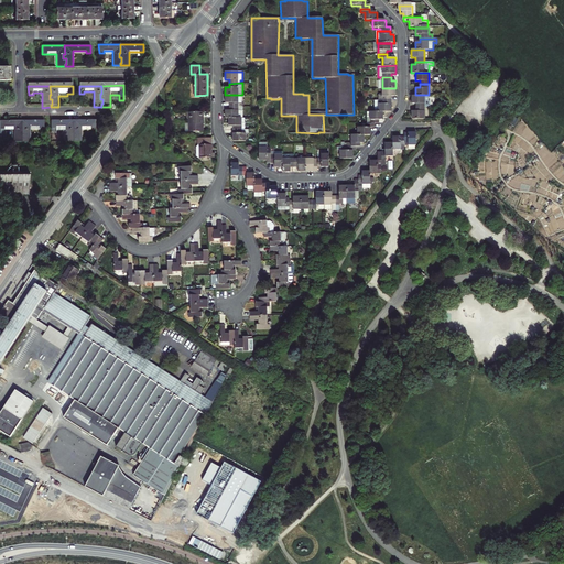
[(396,88),(382,88),(382,93),(380,93),(379,95),(379,100),(392,100),(392,96),(396,96),(396,88)]
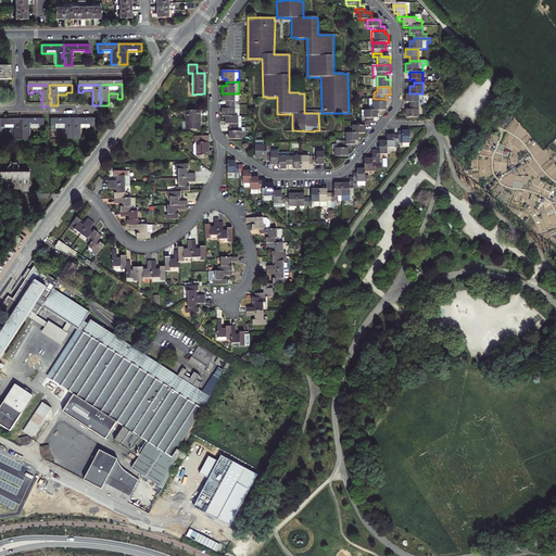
[(239,104),(238,93),(222,93),(223,101),(227,101),(227,104),(239,104)]
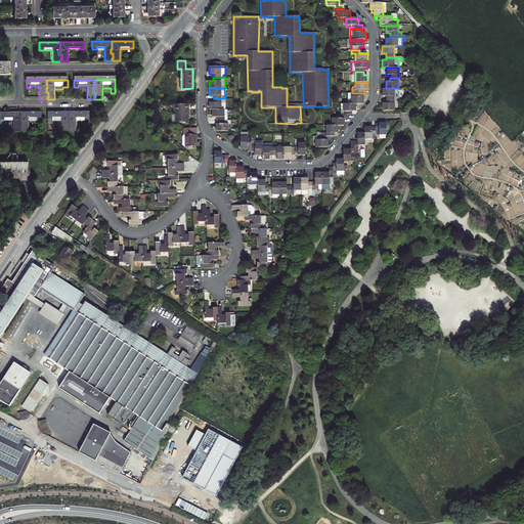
[(386,88),(383,88),(383,95),(386,95),(386,99),(394,99),(394,88),(386,88)]
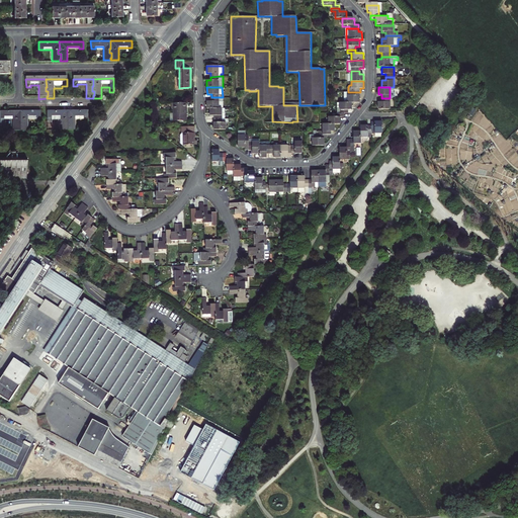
[(360,92),(348,92),(344,92),(344,102),(352,102),(360,102),(360,92)]
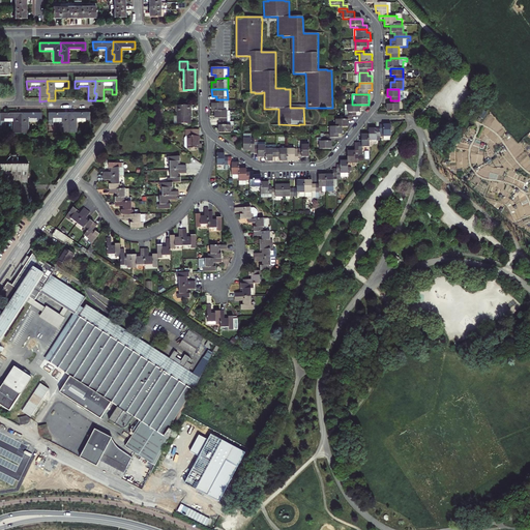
[(229,99),(228,99),(216,99),(216,104),(211,104),(211,111),(214,111),(218,111),(229,111),(229,99)]
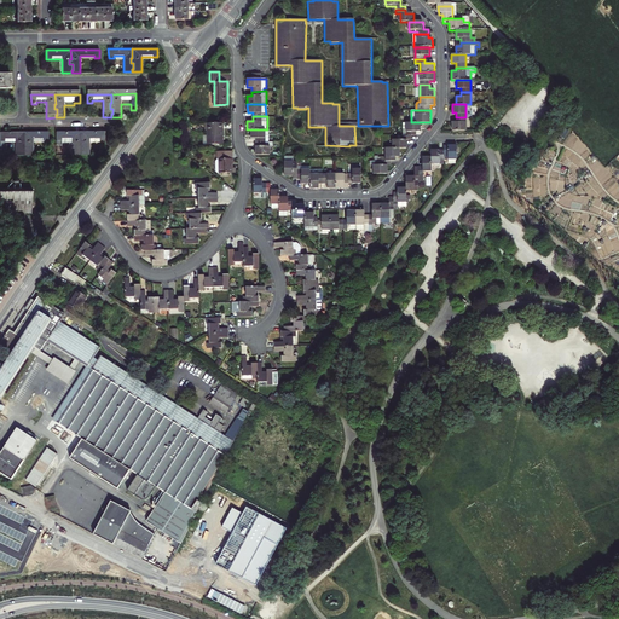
[(467,131),(466,117),(456,117),(456,121),(452,121),(452,131),(467,131)]
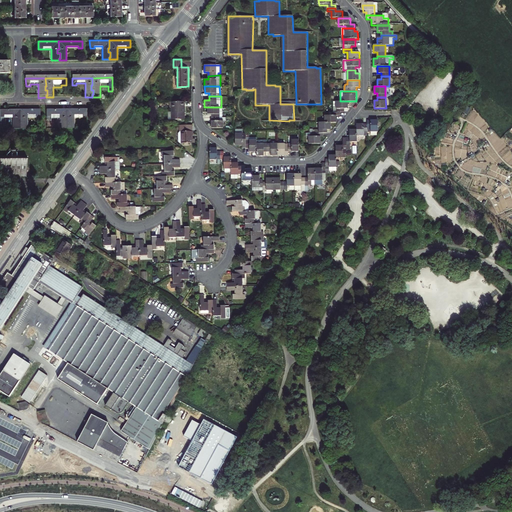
[(340,101),(337,102),(336,111),(341,111),(345,111),(345,108),(348,108),(348,101),(340,101)]
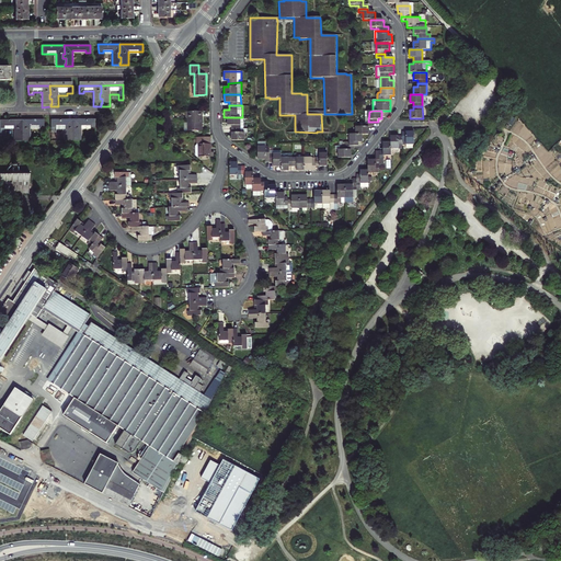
[(189,112),(189,124),(203,124),(203,112),(189,112)]
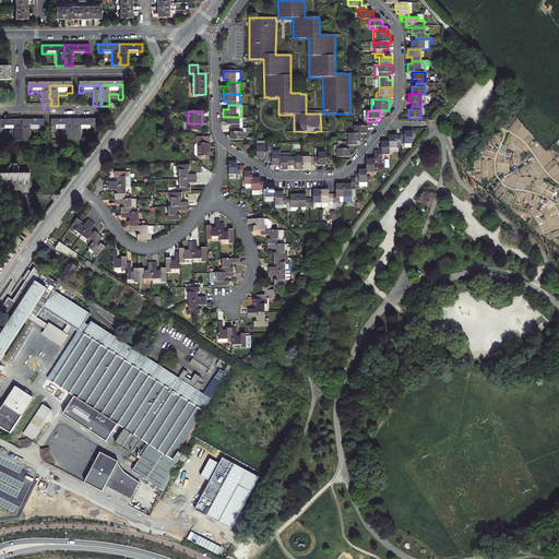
[(230,125),(230,129),(242,128),(242,117),(241,117),(230,117),(226,117),(226,125),(230,125)]
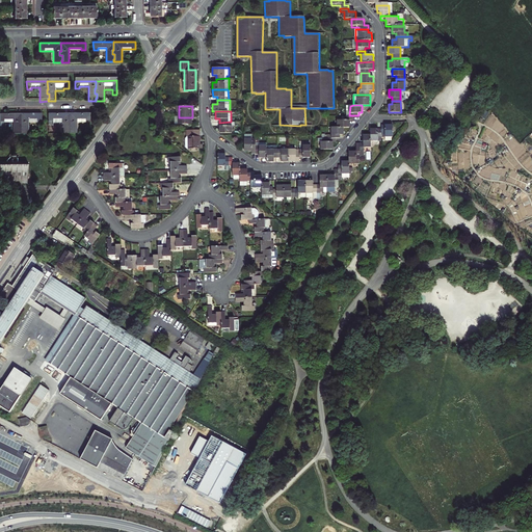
[(48,114),(48,122),(53,122),(53,118),(61,118),(61,133),(70,133),(70,131),(71,131),(71,126),(68,126),(68,122),(70,122),(70,113),(48,114)]
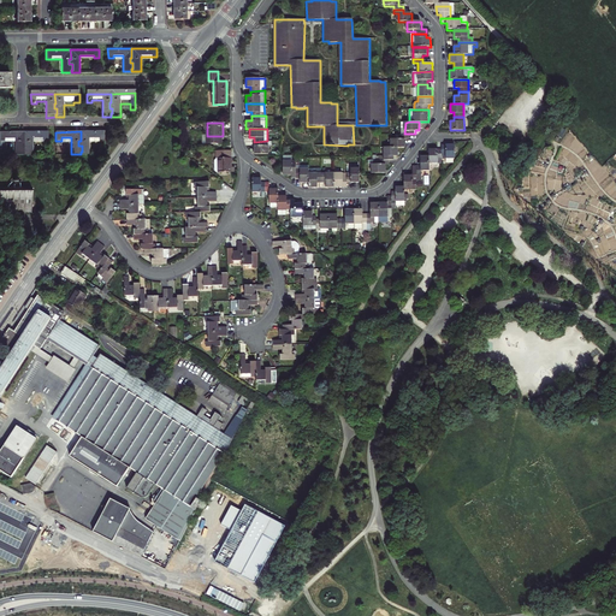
[(105,131),(81,131),(81,141),(78,141),(78,146),(82,146),(82,152),(81,152),(81,154),(89,154),(89,144),(100,144),(100,143),(105,143),(105,131)]
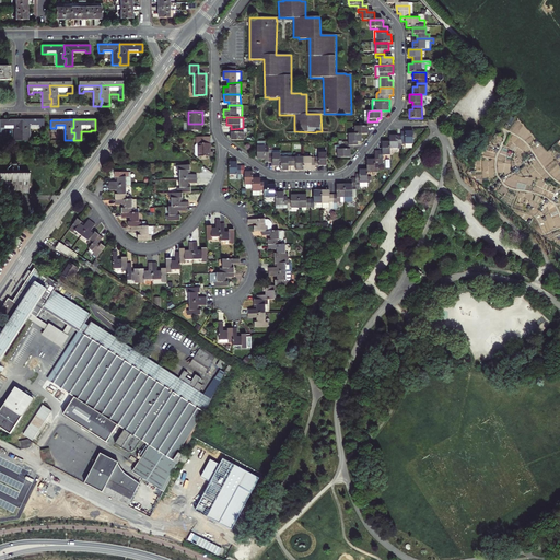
[(22,120),(0,120),(0,128),(4,128),(4,126),(14,126),(14,141),(22,141),(22,138),(24,138),(24,133),(21,133),(21,129),(22,129),(22,120)]
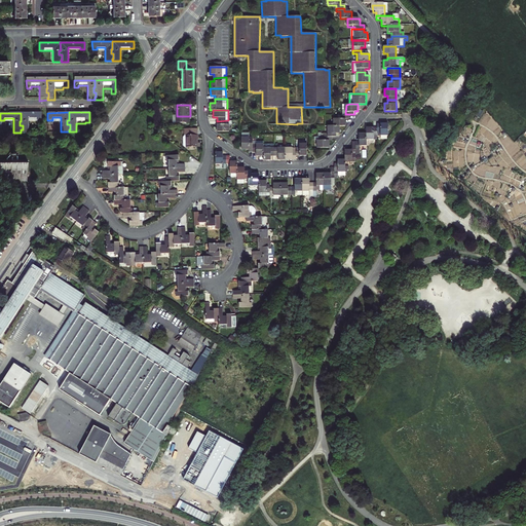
[(41,113),(21,113),(21,121),(20,121),(20,125),(23,125),(23,129),(21,129),(21,133),(29,132),(29,118),(37,118),(37,120),(41,120),(41,113)]
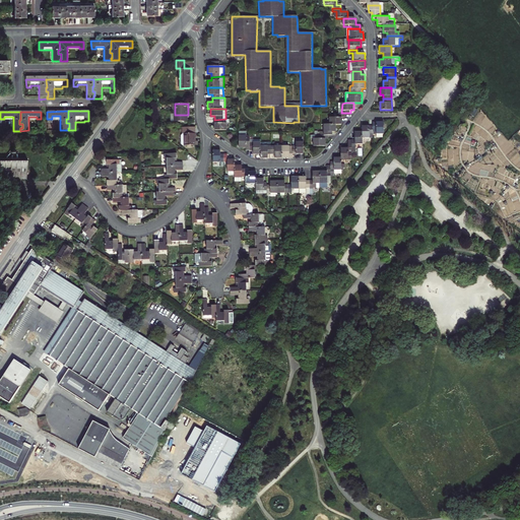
[(341,113),(338,113),(338,116),(331,116),(330,123),(337,123),(343,123),(343,116),(346,116),(346,113),(341,113)]
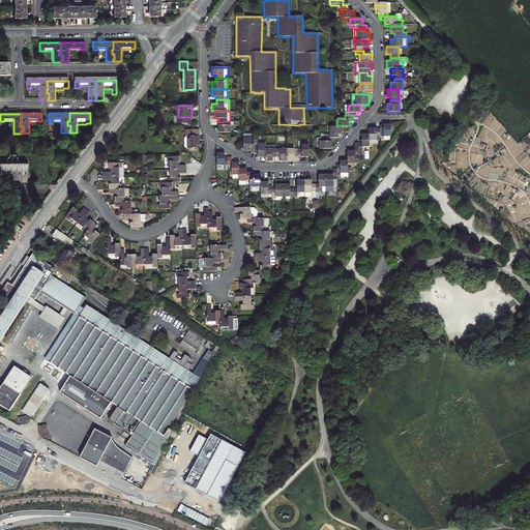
[(230,121),(218,122),(218,133),(232,133),(231,125),(234,125),(234,121),(230,121)]
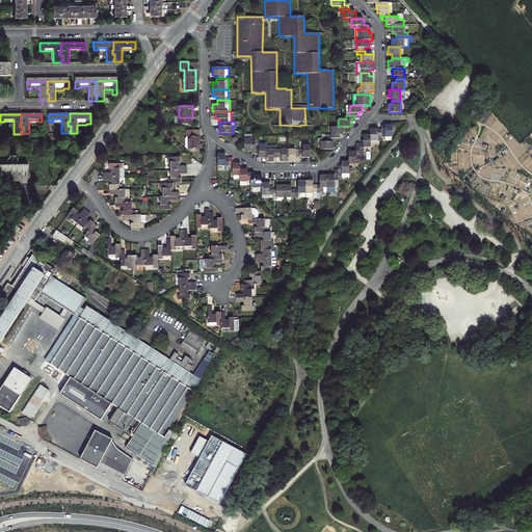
[(393,125),(381,125),(381,129),(381,137),(386,137),(386,140),(392,140),(392,137),(393,137),(393,125)]
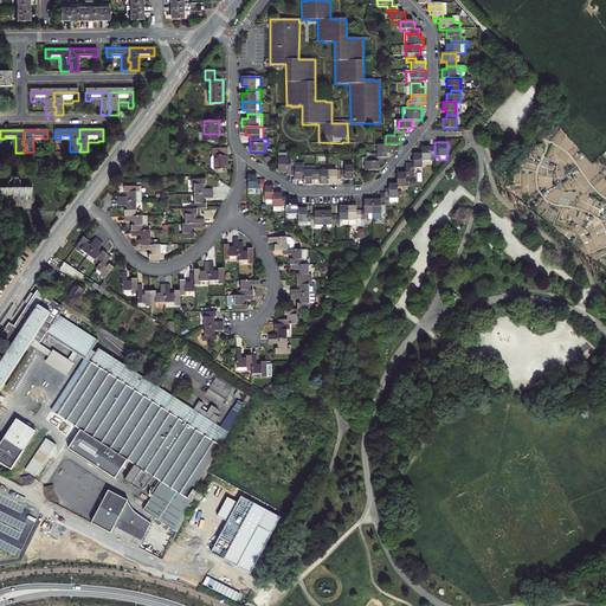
[(393,153),(393,143),(385,143),(379,143),(379,153),(375,153),(375,156),(385,156),(388,156),(388,153),(393,153)]
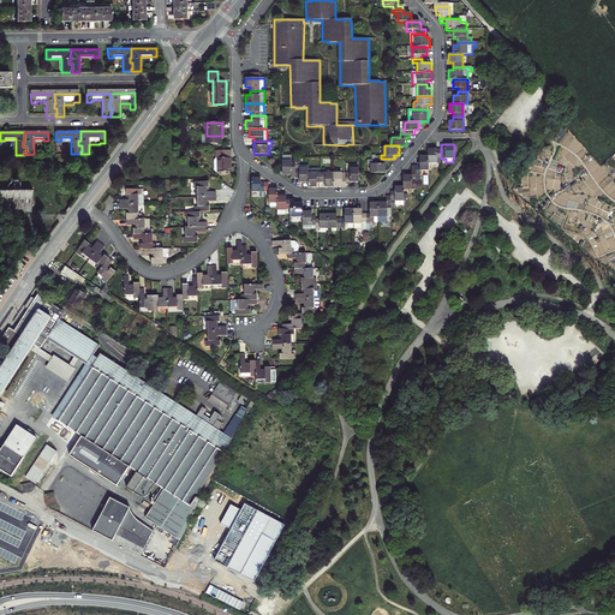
[(441,159),(441,149),(428,149),(428,156),(429,163),(437,163),(441,163),(441,159)]
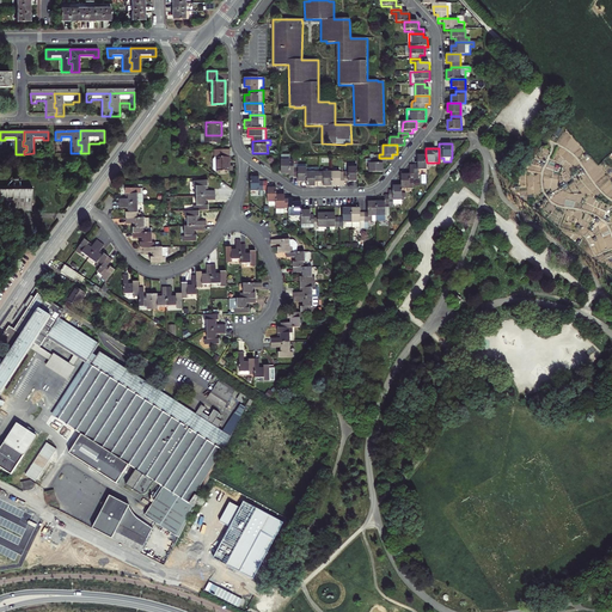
[(230,164),(230,150),(215,150),(215,155),(218,155),(218,170),(232,170),(232,164),(230,164)]
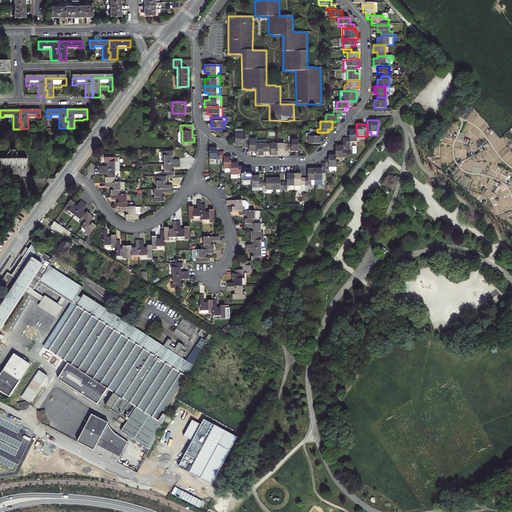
[(243,129),(235,129),(235,146),(242,146),(242,149),(246,149),(246,138),(246,135),(246,134),(243,133),(243,129)]
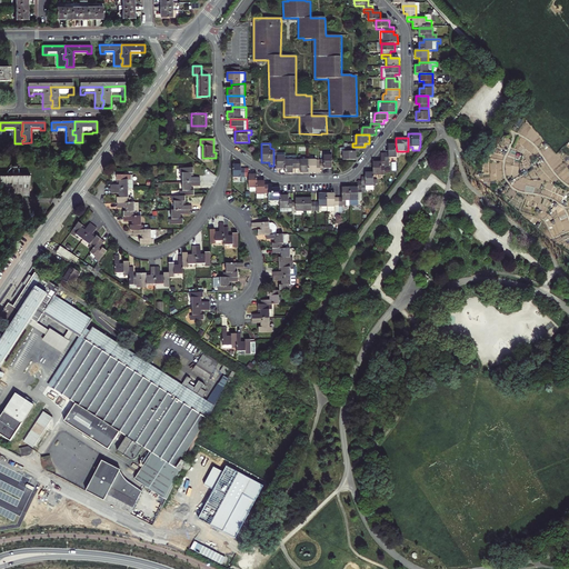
[(385,153),(385,167),(389,167),(389,158),(397,158),(397,151),(396,145),(388,145),(388,152),(385,152),(385,153)]
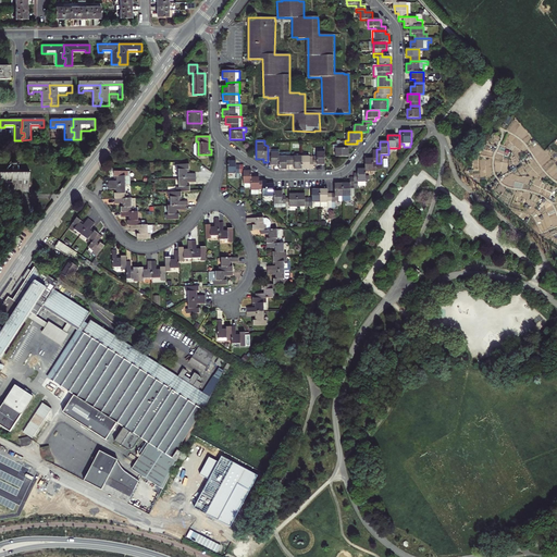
[(339,144),(335,144),(335,147),(337,147),(337,155),(350,156),(350,147),(354,147),(354,144),(345,144),(339,144)]
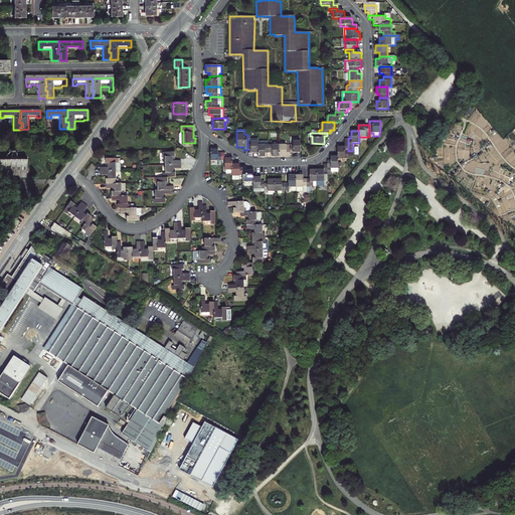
[(258,153),(259,141),(259,139),(247,139),(247,150),(250,149),(250,153),(258,153)]
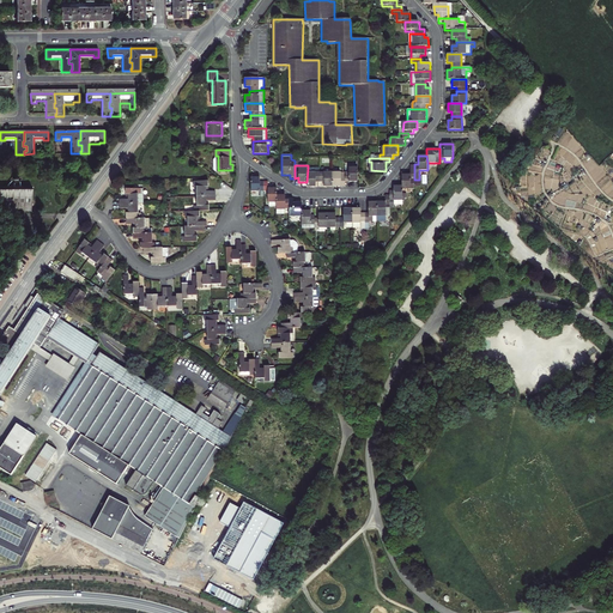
[(402,186),(402,189),(416,189),(416,187),(414,180),(414,165),(411,165),(411,174),(402,175),(402,186)]
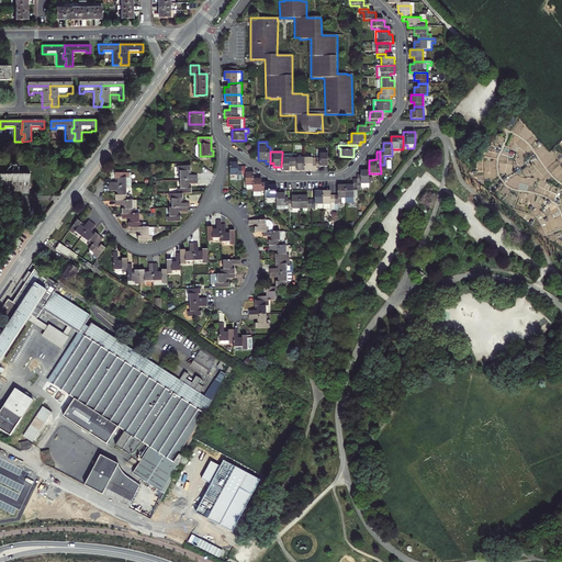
[(328,167),(328,153),(319,154),(319,157),(316,157),(316,158),(316,167),(321,167),(328,167)]
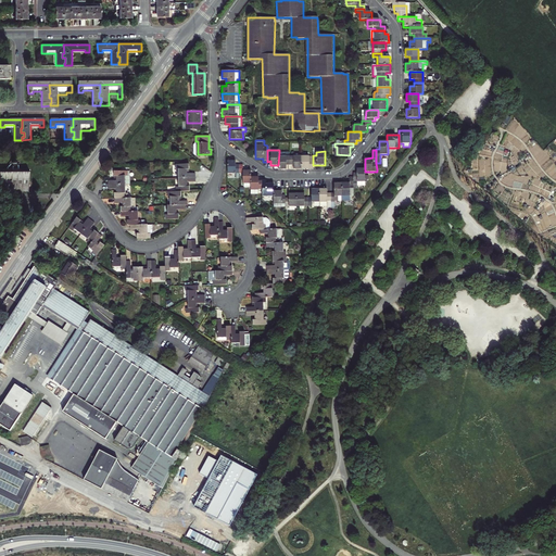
[(290,165),(290,156),(290,152),(279,152),(278,165),(278,169),(286,169),(287,168),(287,165),(290,165)]
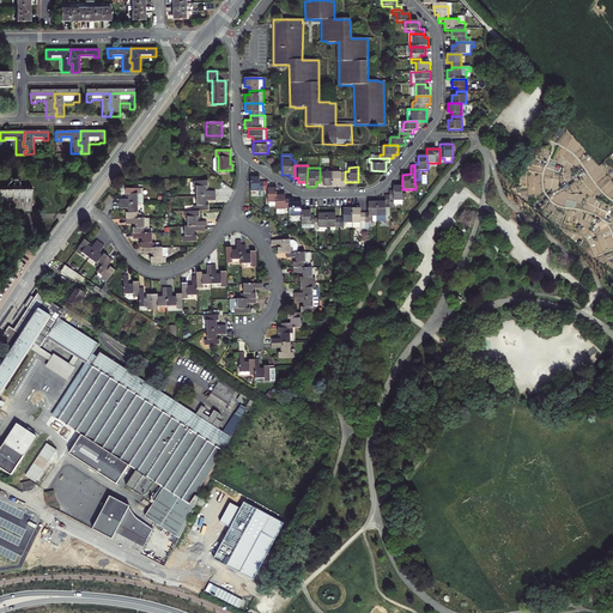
[(345,182),(345,173),(341,173),(341,171),(332,173),(333,187),(345,187),(345,186),(345,182)]
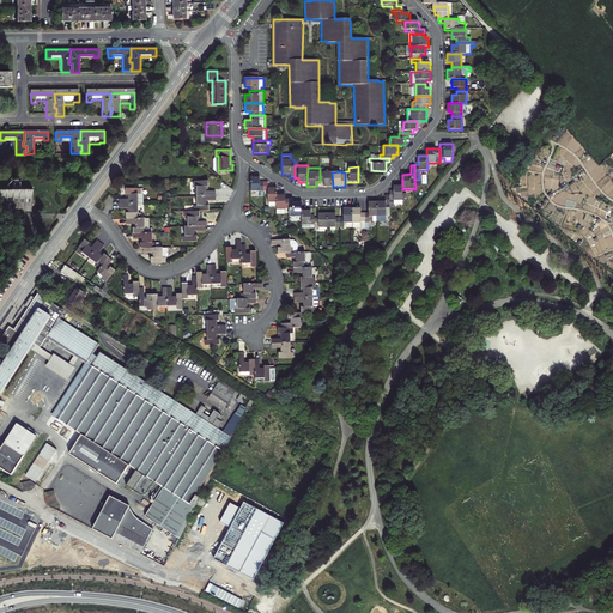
[(332,173),(320,173),(320,182),(325,182),(325,187),(333,187),(332,173)]
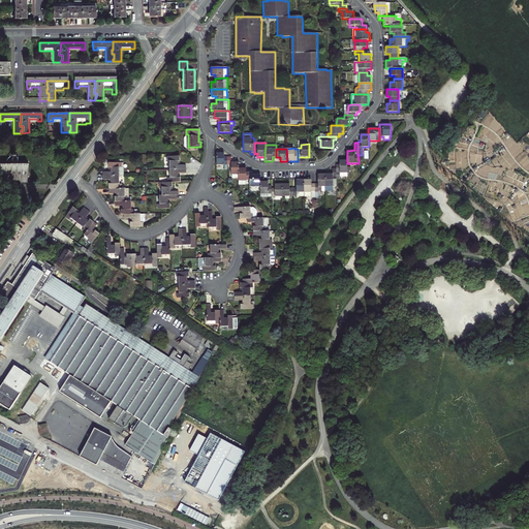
[(168,159),(168,168),(185,167),(185,163),(179,163),(177,163),(177,159),(179,159),(179,154),(165,155),(165,159),(168,159)]
